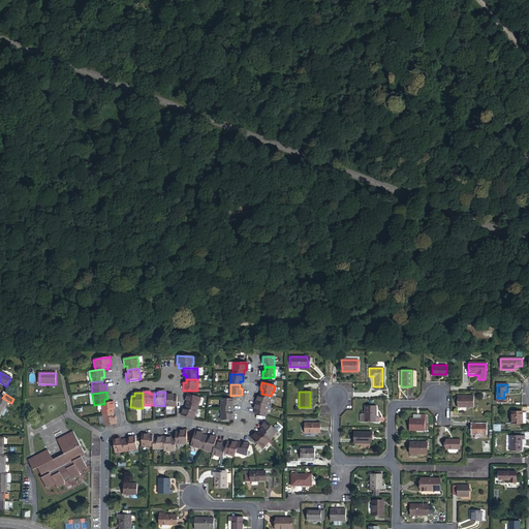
[(186,406),(196,409),(197,405),(198,405),(200,398),(187,394),(185,402),(186,402),(187,402),(186,406)]
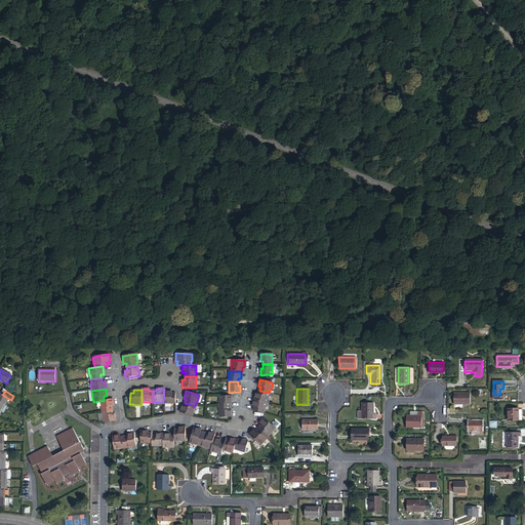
[(268,397),(269,393),(259,391),(258,394),(257,394),(255,394),(253,400),(267,404),(269,397),(268,397)]
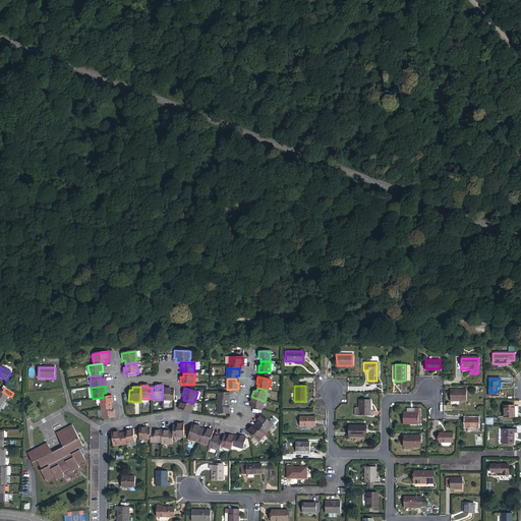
[(170,400),(173,400),(174,392),(170,392),(170,391),(170,389),(163,389),(162,400),(162,401),(170,401),(170,400)]
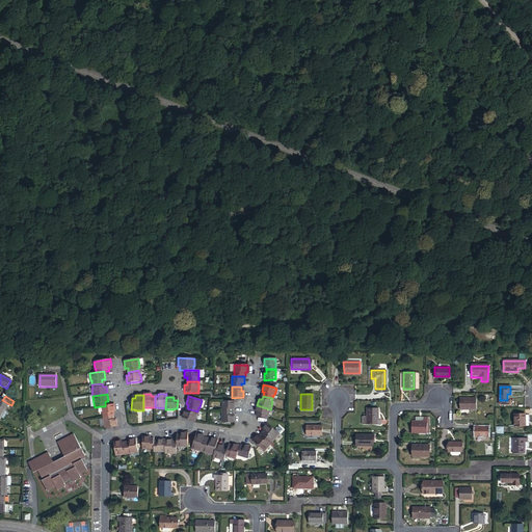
[(459,399),(459,410),(476,410),(476,399),(459,399)]
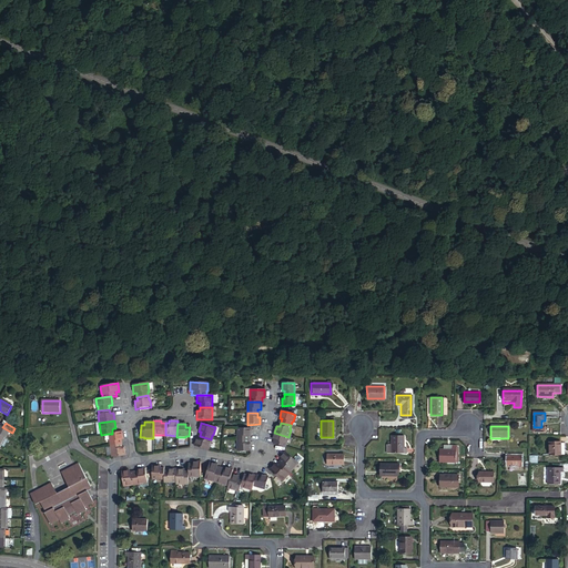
[(0,429),(0,435),(6,439),(10,432),(2,427),(1,427),(0,429)]
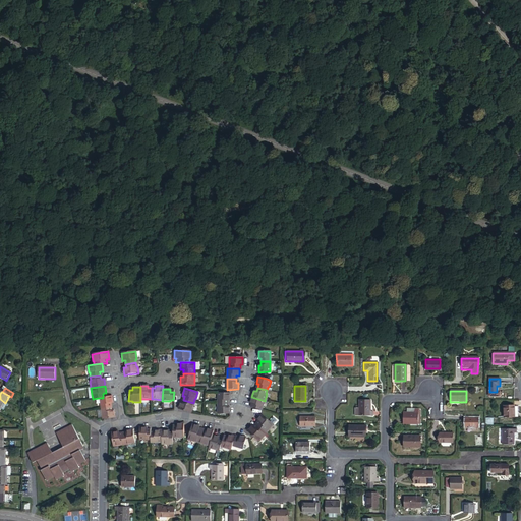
[(218,401),(218,404),(226,404),(226,401),(228,401),(229,401),(229,393),(217,394),(217,401),(218,401)]
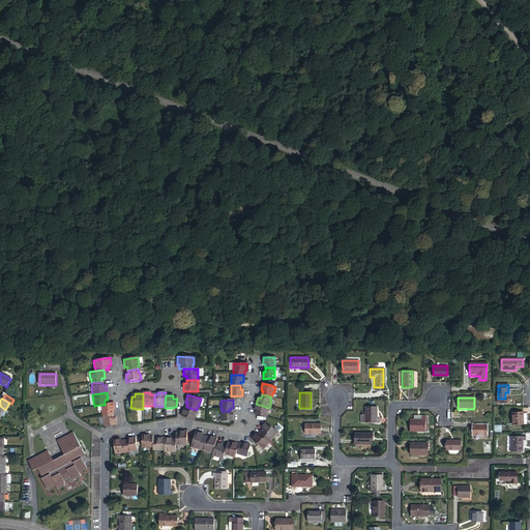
[(102,412),(102,416),(112,414),(112,411),(113,411),(114,410),(113,403),(107,404),(105,405),(100,405),(101,412),(102,412)]
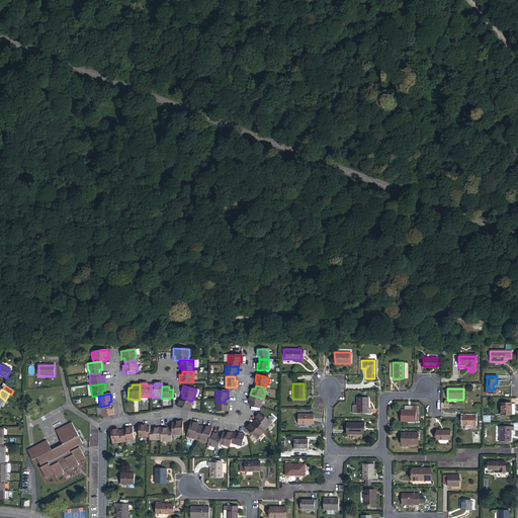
[(261,406),(263,399),(250,395),(248,402),(250,403),(251,403),(250,406),(259,409),(260,406),(261,406)]
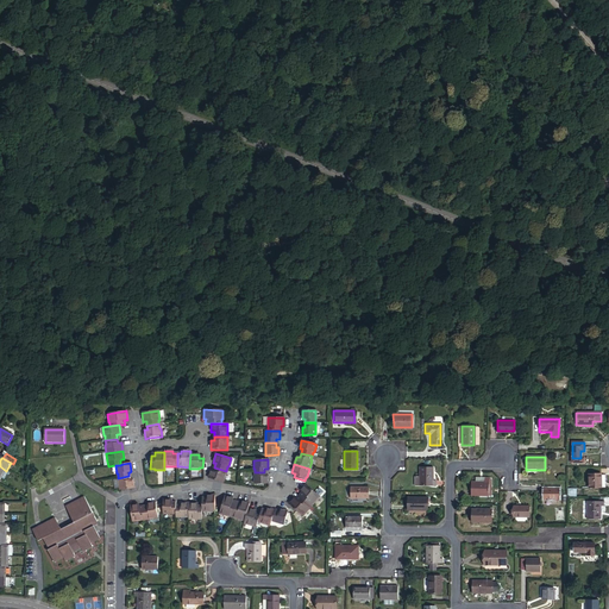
[(225,475),(226,471),(214,468),(213,471),(212,471),(211,471),(207,478),(223,483),(225,475)]
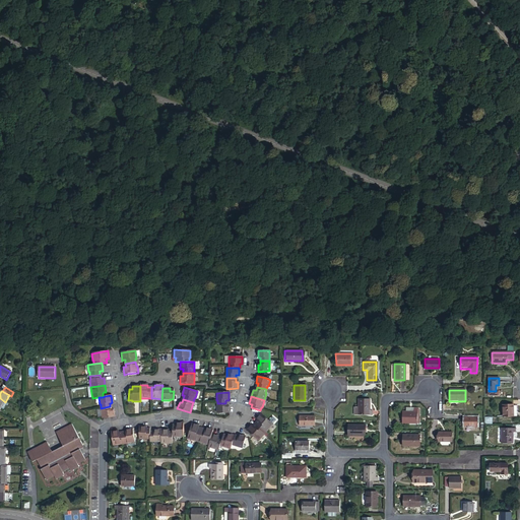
[(356,414),(371,414),(371,410),(368,410),(368,403),(369,403),(369,399),(356,399),(356,414)]
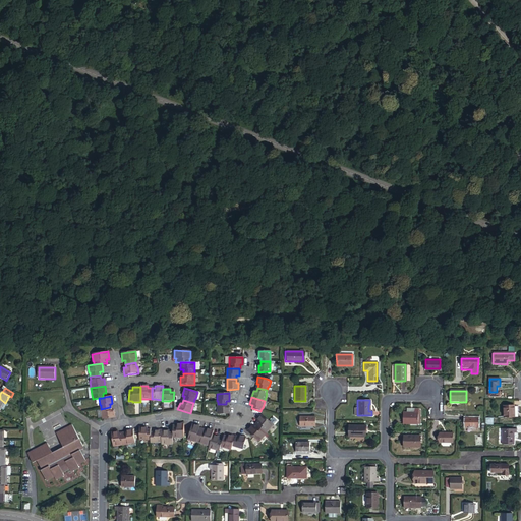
[(226,404),(218,404),(218,407),(217,407),(217,415),(229,414),(229,407),(228,407),(226,407),(226,404)]
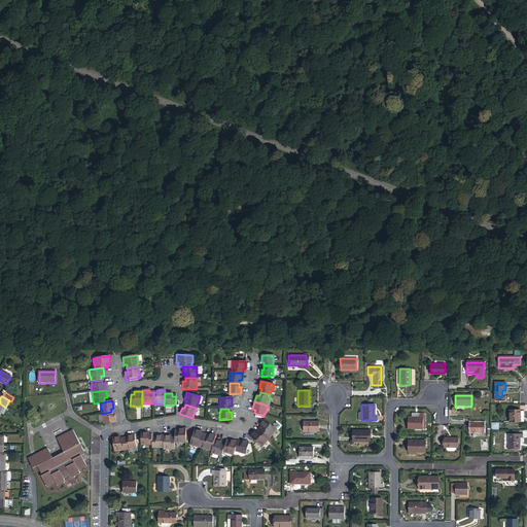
[(519,422),(519,412),(519,410),(508,410),(508,422),(519,422)]
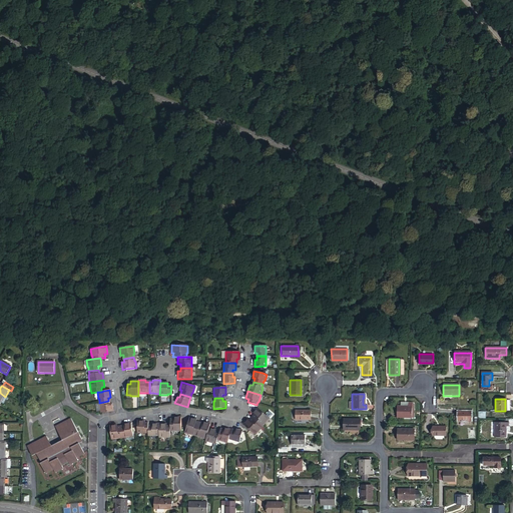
[(108,401),(99,403),(100,406),(99,406),(100,414),(104,413),(112,412),(111,405),(110,405),(109,405),(108,401)]
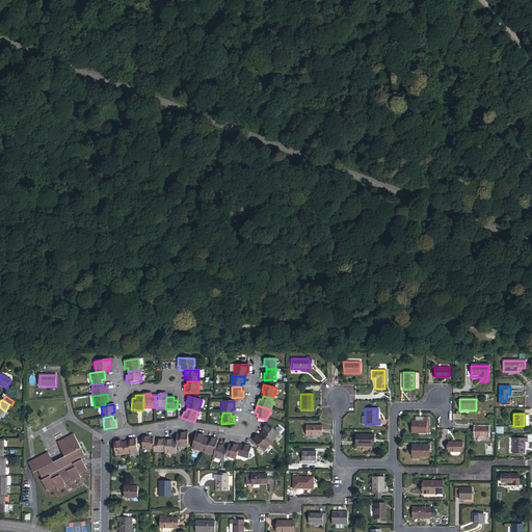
[(426,432),(426,418),(422,418),(422,421),(415,421),(415,420),(409,420),(409,432),(426,432)]
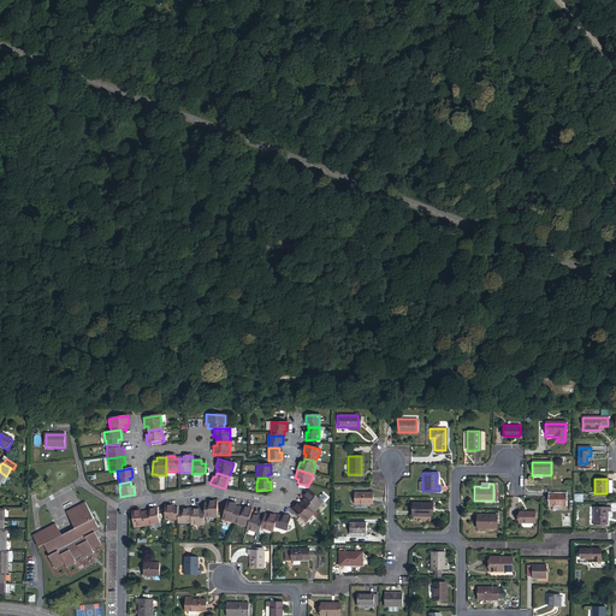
[(323,503),(309,491),(303,497),(304,498),(306,499),(302,503),(314,513),(317,509),(318,509),(323,503)]
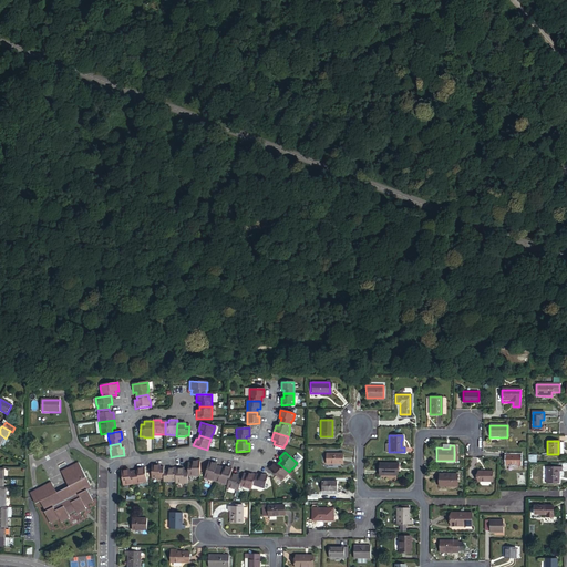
[(341,453),(325,453),(325,464),(341,464),(341,453)]
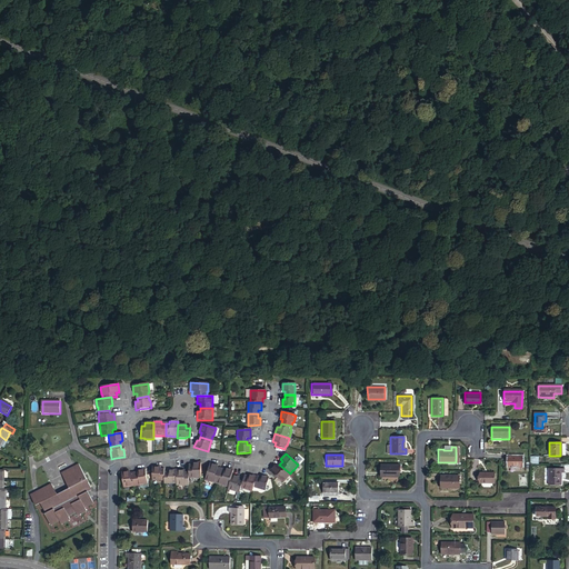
[(523,467),(523,457),(507,457),(507,467),(523,467)]
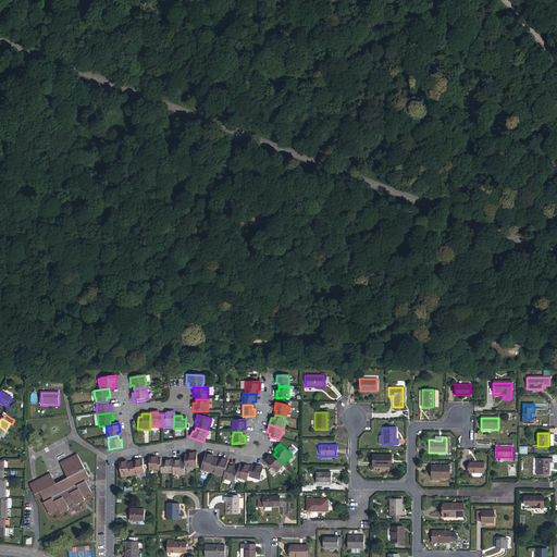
[(81,471),(69,478),(57,484),(51,473),(29,484),(36,495),(40,493),(45,503),(44,503),(50,515),(59,510),(60,514),(69,509),(67,506),(75,502),(76,505),(85,500),(83,497),(91,493),(85,481),(91,479),(78,454),(73,457),(81,471)]
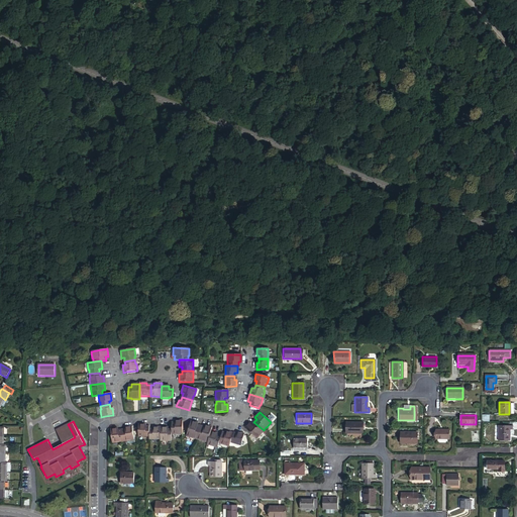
[(182,435),(182,421),(175,421),(175,422),(171,422),(171,429),(171,430),(171,434),(175,434),(175,435),(182,435)]
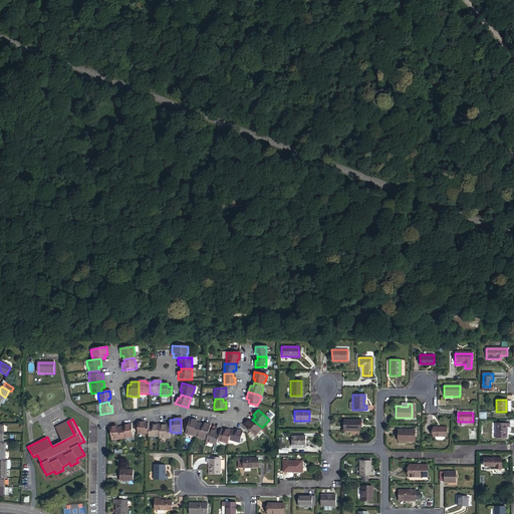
[(192,435),(196,436),(199,425),(196,424),(196,423),(197,421),(189,419),(186,430),(185,434),(192,436),(192,435)]
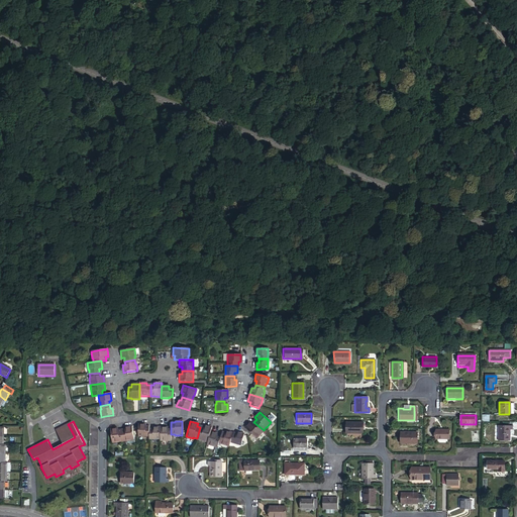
[(244,428),(252,435),(256,439),(262,433),(262,432),(264,430),(253,422),(251,424),(250,423),(249,423),(244,428)]
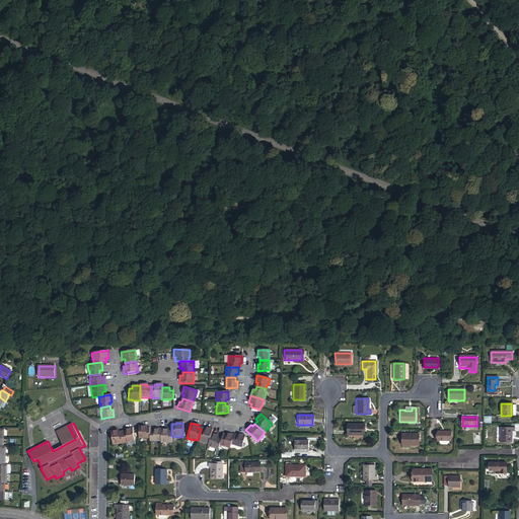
[(363,424),(346,424),(346,434),(363,434),(363,424)]
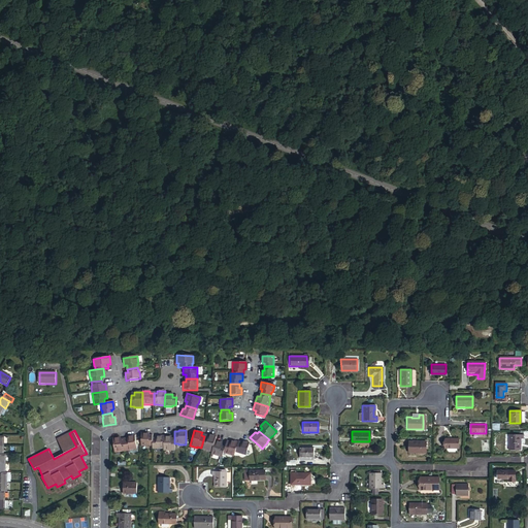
[(58,439),(65,453),(76,447),(69,433),(58,439)]
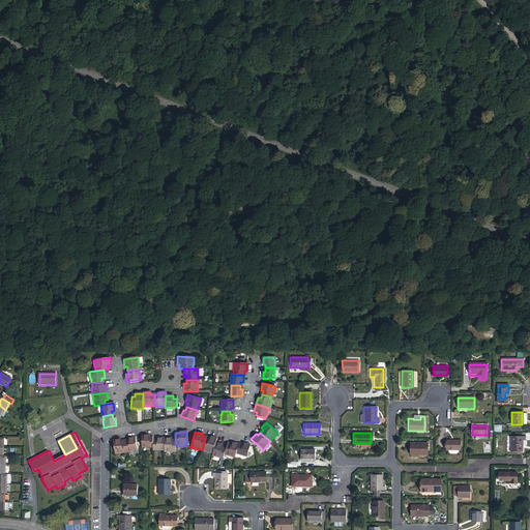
[(142,436),(142,448),(149,448),(149,447),(152,447),(152,441),(152,440),(152,438),(149,438),(149,437),(149,436),(142,436)]
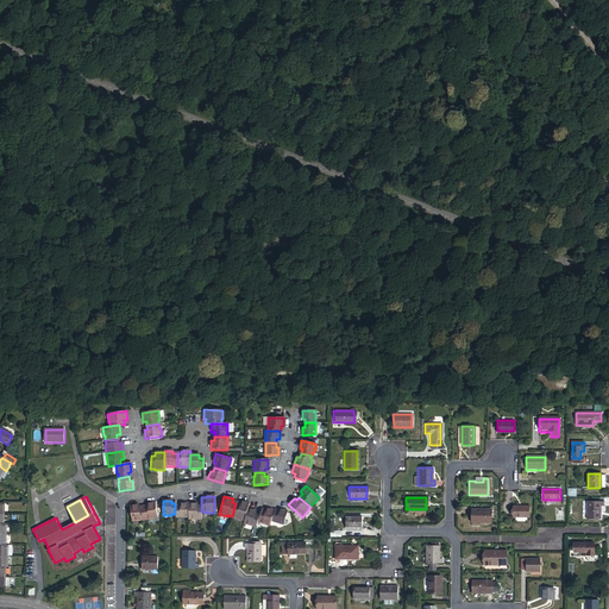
[(236,503),(232,516),(237,519),(236,519),(244,521),(248,509),(249,503),(240,501),(240,503),(240,504),(236,503)]
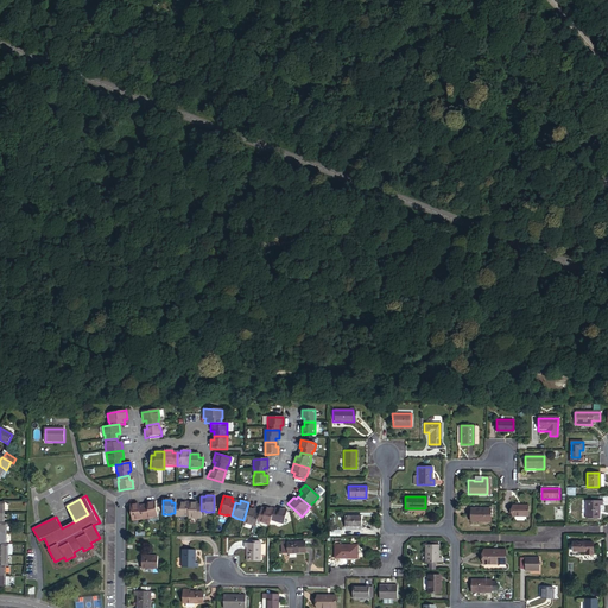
[(599,505),(599,500),(582,500),(582,518),(596,518),(596,512),(595,512),(595,505),(599,505)]
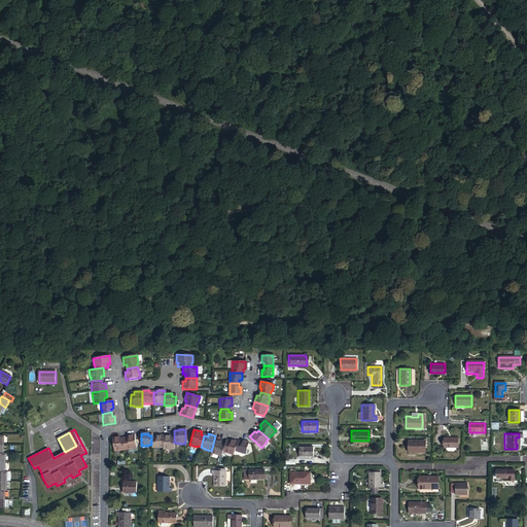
[(123,440),(125,450),(129,449),(129,450),(136,449),(135,440),(134,434),(127,435),(127,437),(127,438),(123,440)]
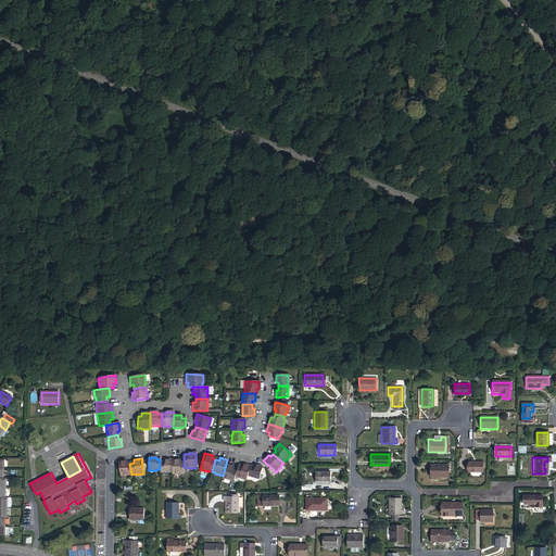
[(160,463),(160,469),(160,472),(163,472),(172,472),(172,459),(164,459),(164,462),(164,463),(160,463)]
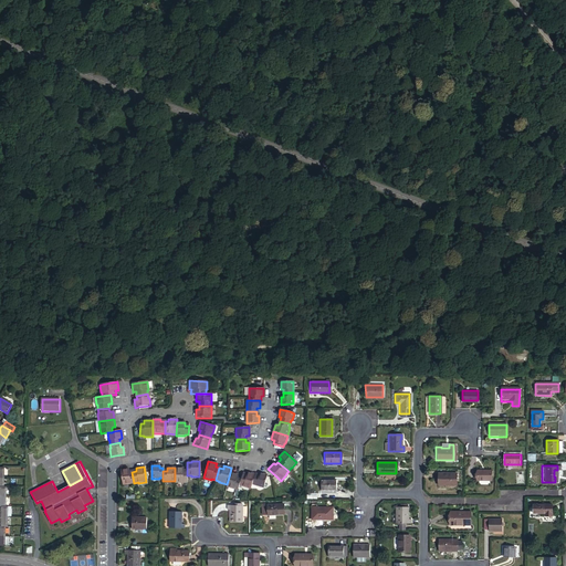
[(182,468),(175,468),(175,481),(175,483),(182,483),(182,482),(187,482),(187,475),(187,471),(182,471),(182,470),(182,468)]
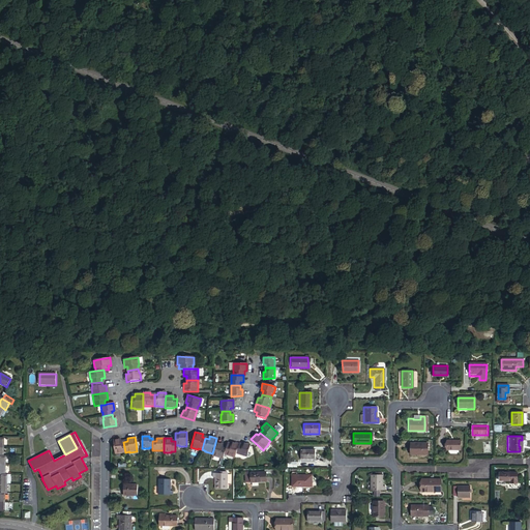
[(120,440),(112,441),(114,454),(122,453),(122,452),(125,452),(123,442),(120,442),(120,441),(120,440)]
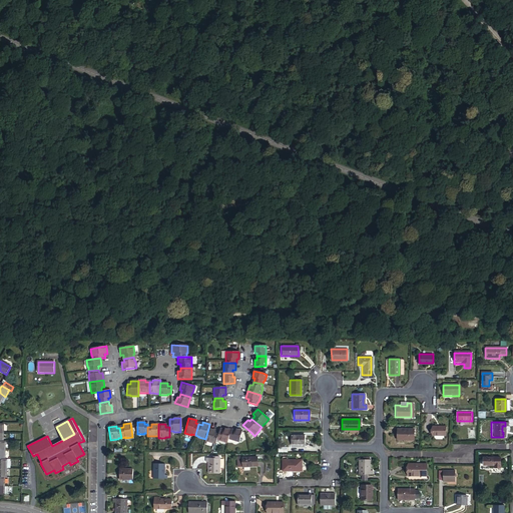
[(443,435),(443,426),(432,426),(432,435),(443,435)]
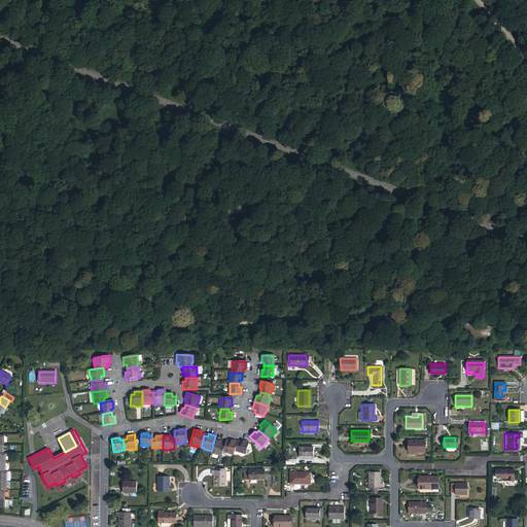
[(214,441),(211,451),(210,454),(217,456),(217,455),(221,456),(222,452),(224,447),(220,446),(221,444),(221,443),(214,441)]
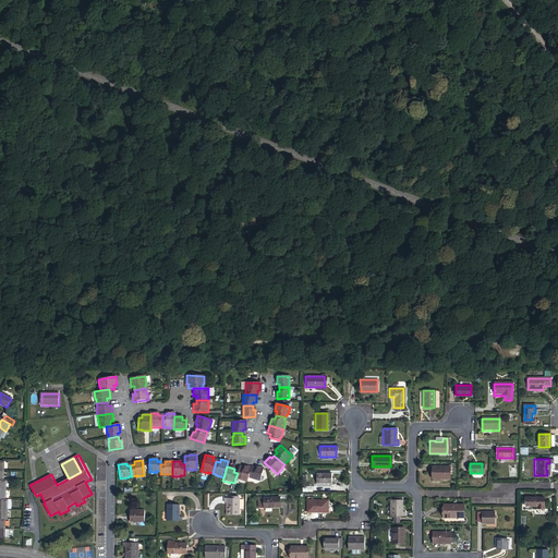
[(238,471),(238,473),(235,478),(240,480),(246,482),(249,477),(251,469),(243,466),(243,468),(242,469),(239,468),(238,471)]
